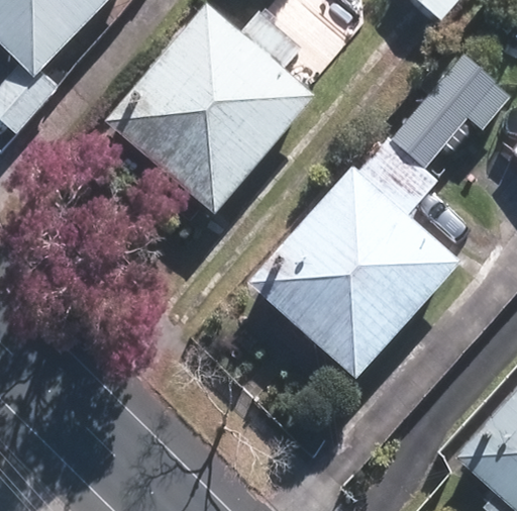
[(0,0),(0,45),(17,64),(0,82),(0,117),(16,133),(60,85),(43,68),(110,0),(0,0)]
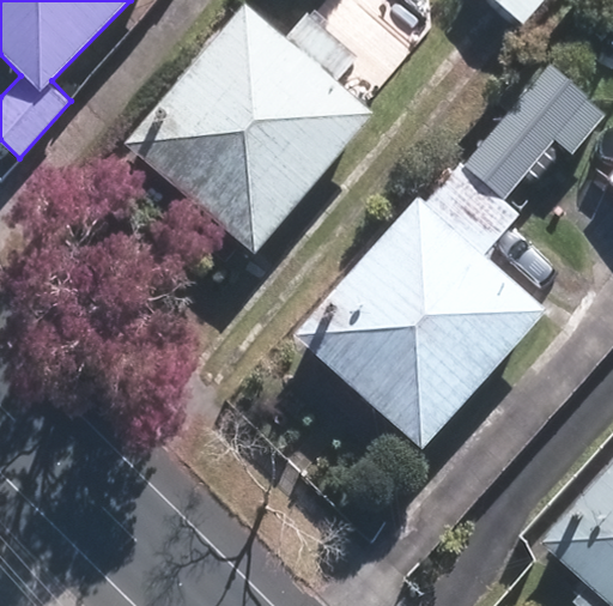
[(495,0),(523,24),(544,0),(495,0)]
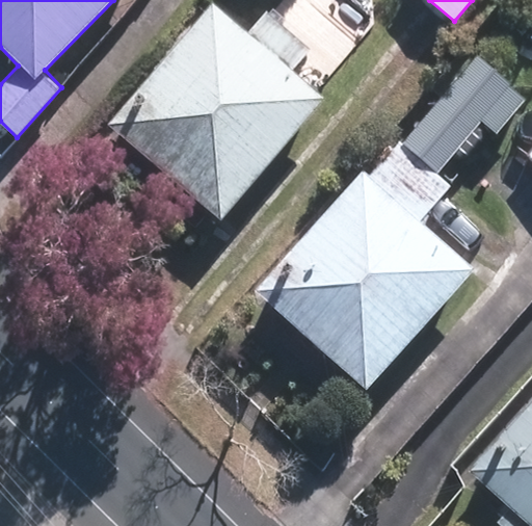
[(247,32),(214,3),(108,123),(219,220),(325,101),(291,71),(310,50),(266,11),(247,32)]
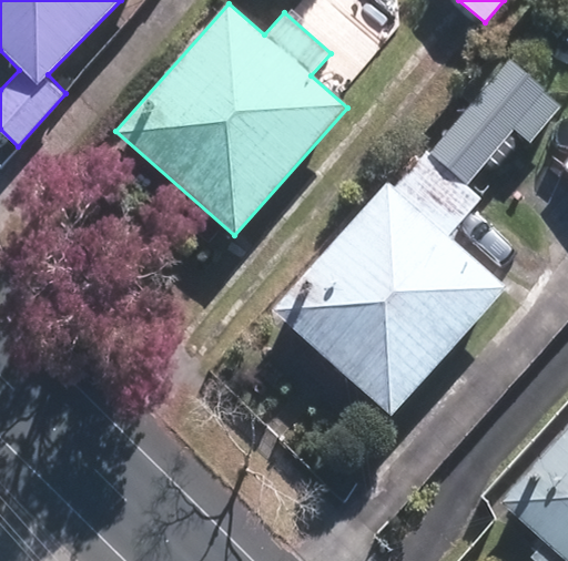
[(386,181),(272,310),(393,415),(506,285),(448,235),(482,197),(465,183),(513,129),(528,142),(560,105),(545,92),(508,60),(430,153),(425,149),(393,186),(386,181)]
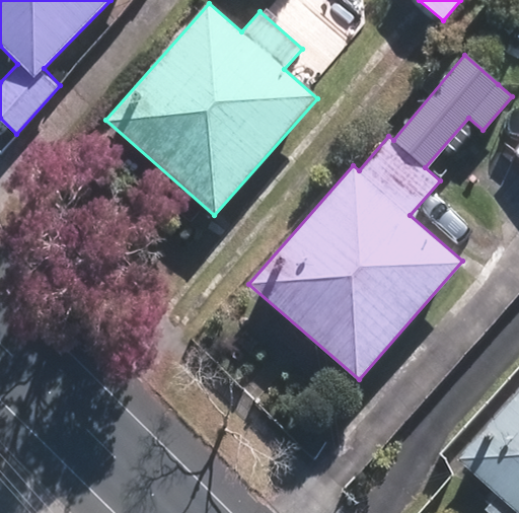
[(518,512),(518,387),(457,458),(497,493),(483,508),(488,512),(518,512)]
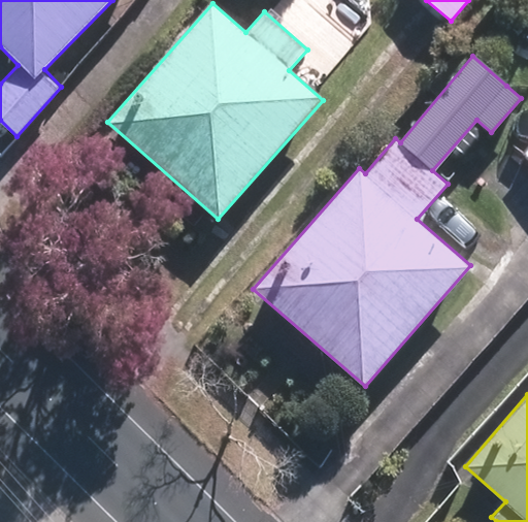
All buildings are outlined.
